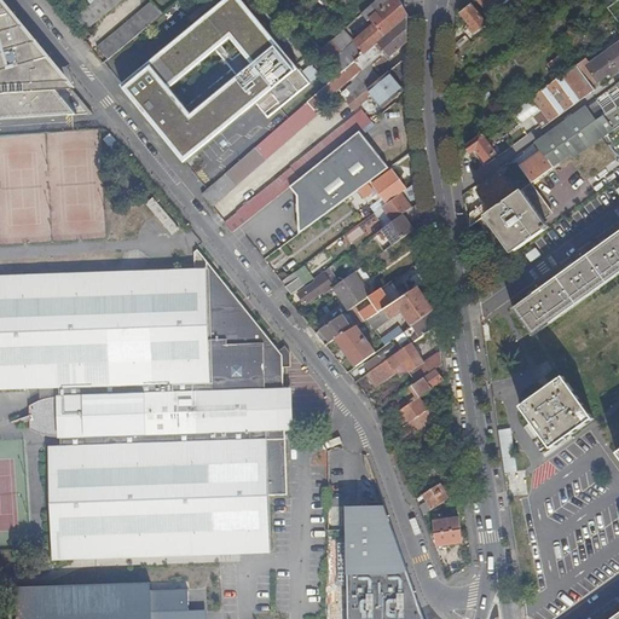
[(86,32),(122,0),(88,0),(92,4),(74,18),(86,32)]
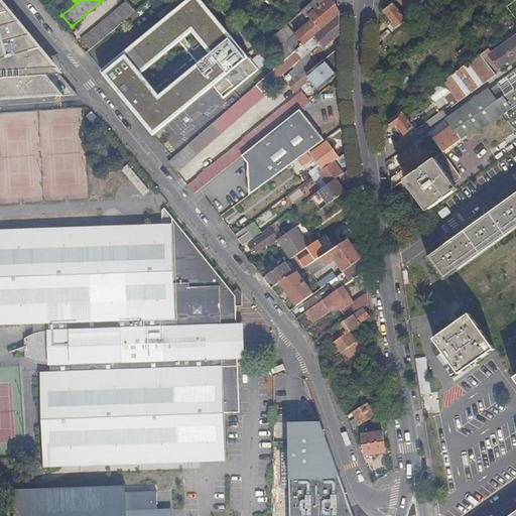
[(187,0),(101,72),(154,136),(214,87),(224,99),(259,70),(201,0),(187,0)]
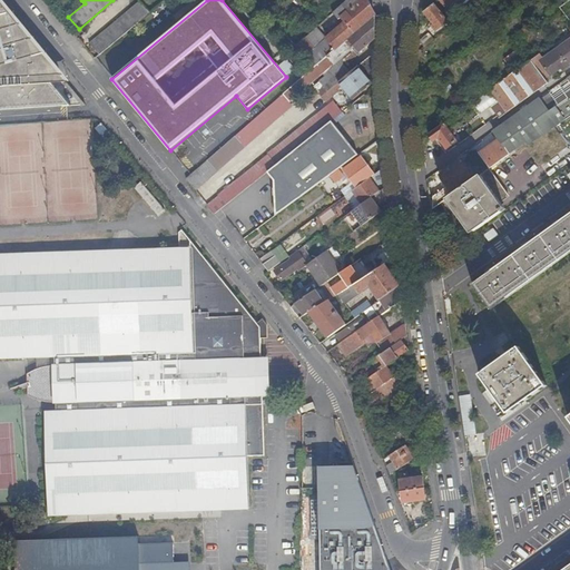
[(338,84),(341,86),(352,100),(374,84),(374,77),(373,74),(374,53),(371,55),(351,72),(346,67),(340,60),(354,48),(359,52),(375,39),(375,15),(373,10),(366,0),(347,0),(333,13),(338,20),(341,18),(345,22),(325,39),(314,49),(305,38),(296,46),(314,67),(190,174),(200,186),(287,110),(284,107),(323,74),(325,77),(313,87),(325,102),(338,91),(336,89),(334,87),(338,84)]
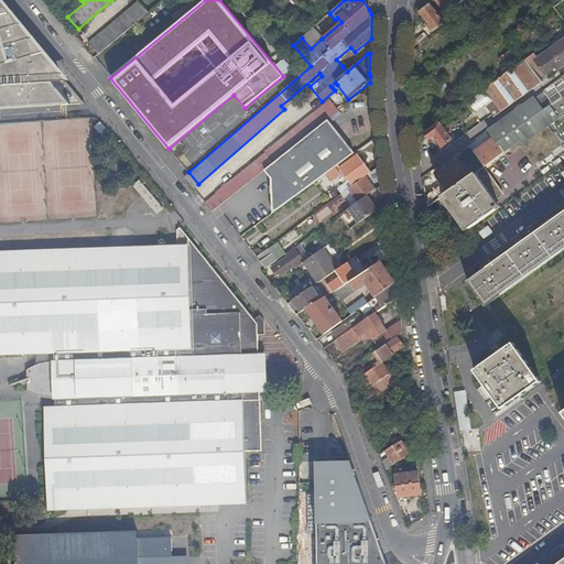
[(500,0),(491,0),(486,7),(491,12),(502,1),(500,0)]
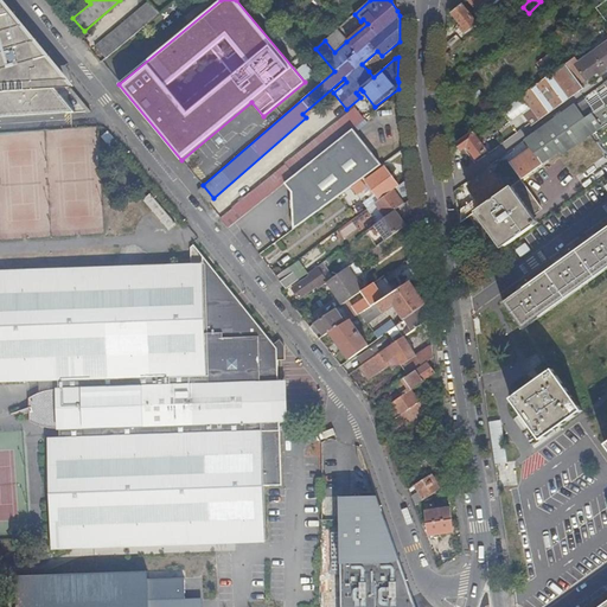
[(583,0),(586,2),(592,11),(606,0),(583,0)]
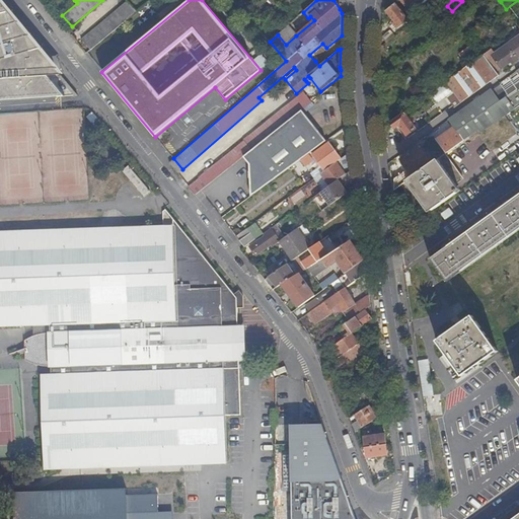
[(0,2),(0,99),(63,96),(47,75),(46,70),(27,71),(26,56),(31,55),(29,51),(27,44),(22,33),(16,23),(10,15),(1,3),(0,2)]
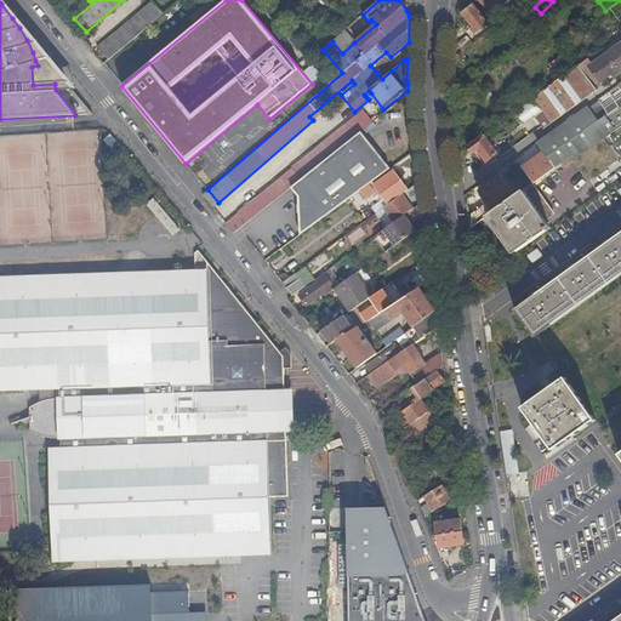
[(97,47),(107,61),(163,15),(152,3),(97,47)]
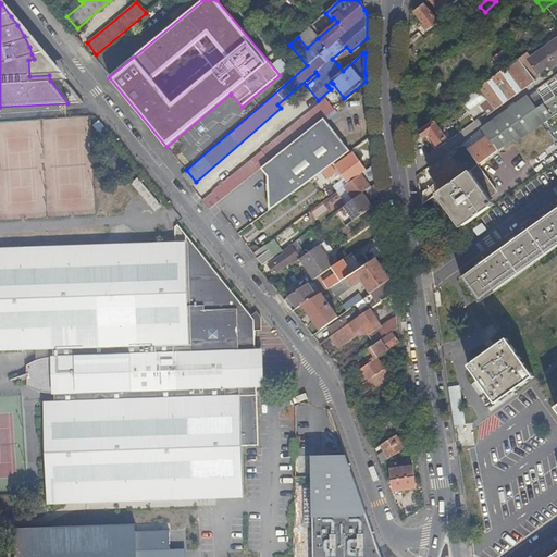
[(533,7),(539,13),(543,10),(537,2),(533,7)]
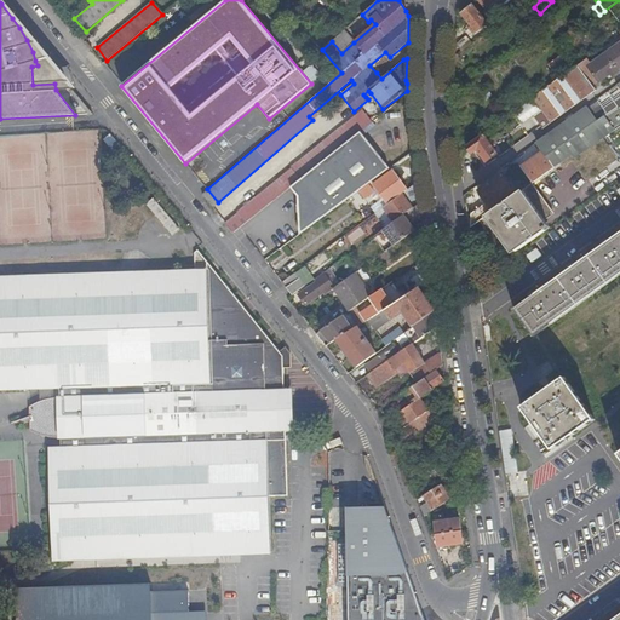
[(488,24),(471,5),(460,13),(469,24),(466,26),(475,35),(488,24)]
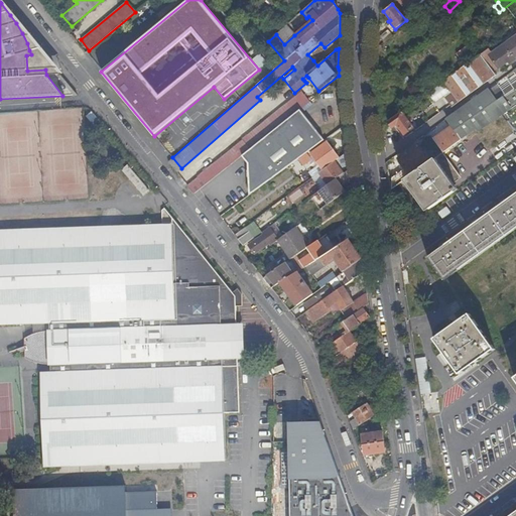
[(294,35),(286,25),(276,34),(284,44),(294,35)]
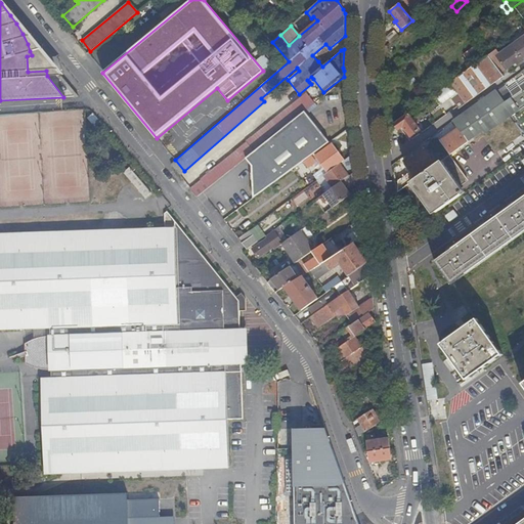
[(523,30),(523,35),(521,38),(512,45),(523,60),(523,59),(523,29),(523,30)]
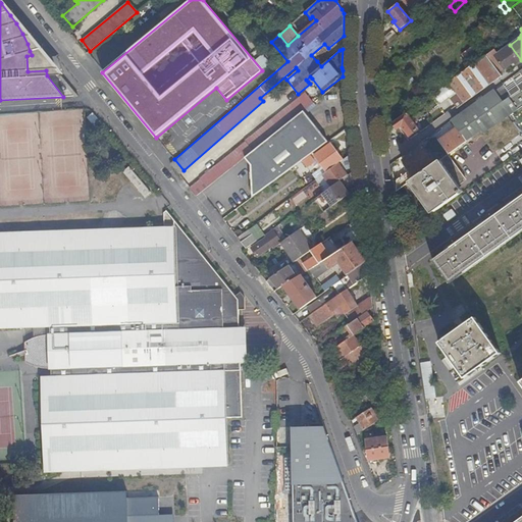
[(383,39),(387,43),(397,36),(393,31),(383,39)]
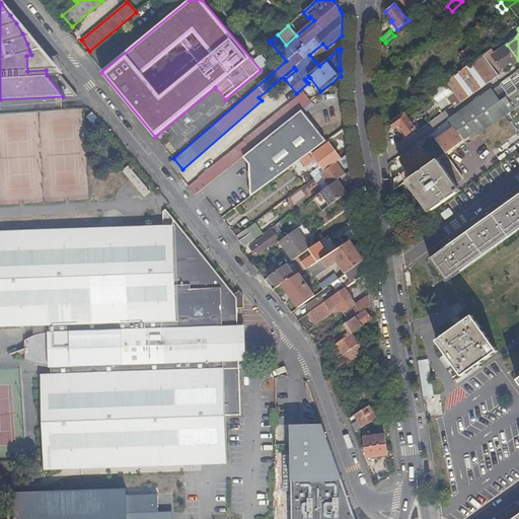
[(309,55),(315,61),(326,48),(322,44),(309,55)]
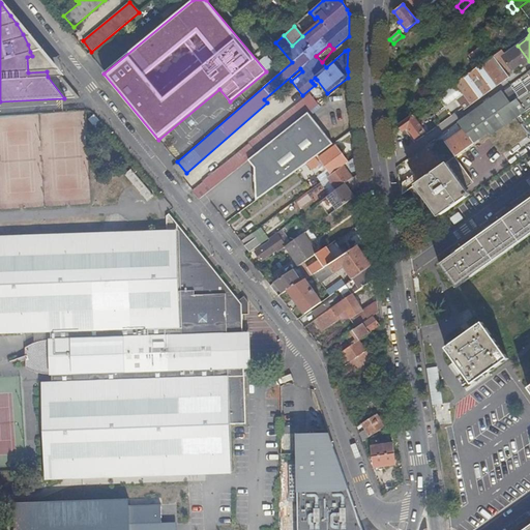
[(504,55),(500,51),(493,56),(506,74),(521,64),(523,66),(529,61),(518,46),(504,55)]
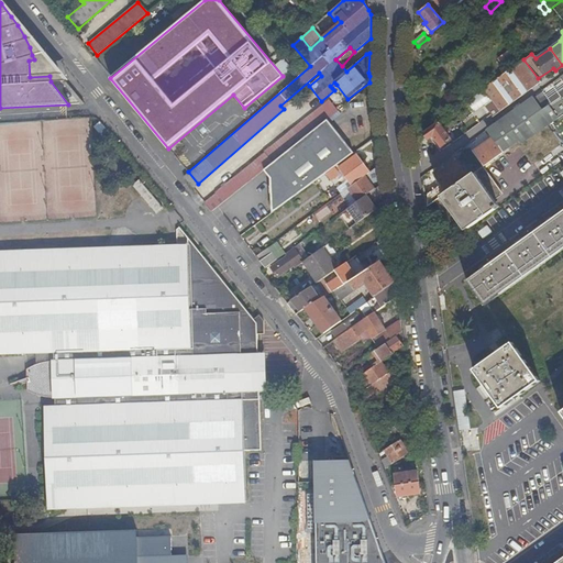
[(487,109),(493,117),(541,83),(538,78),(523,59),(484,88),(495,103),(487,109)]
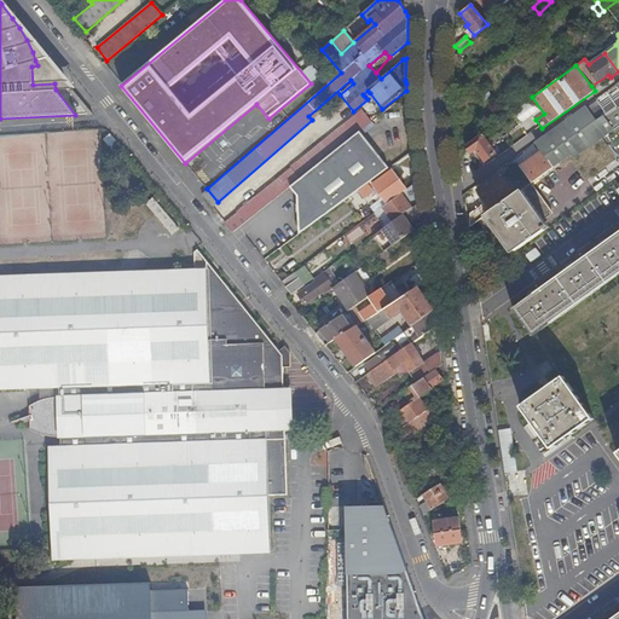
[(541,139),(534,144),(541,152),(553,168),(559,165),(567,157),(571,155),(574,158),(601,139),(605,137),(595,123),(584,108),(571,117),(571,119),(570,119),(541,139)]
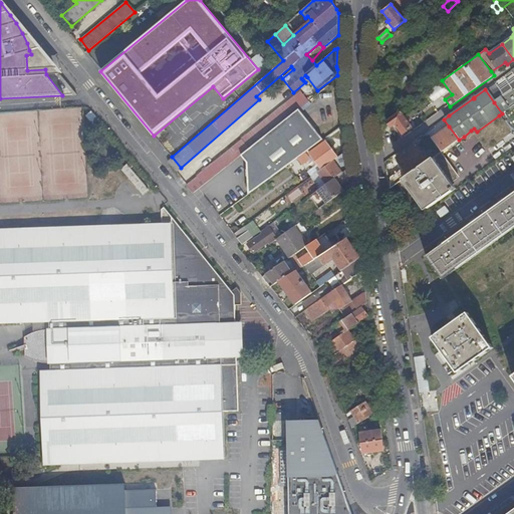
[(251,132),(191,181),(197,190),(241,155),(298,109),(308,101),(300,91),(250,131),(251,132)]
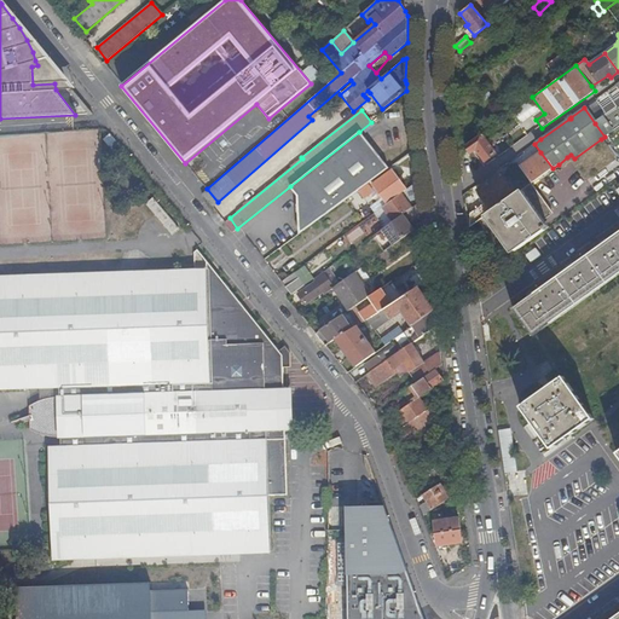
[(618,127),(618,115),(617,111),(601,122),(600,121),(595,123),(605,137),(618,127)]
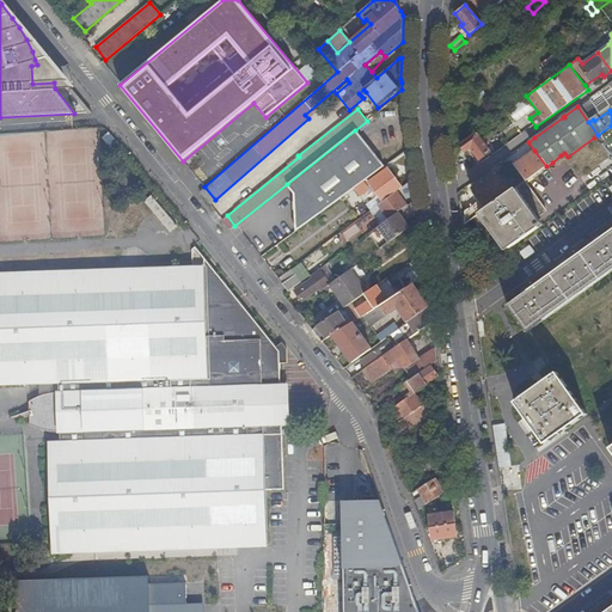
[(386,166),(355,130),(287,184),(294,194),(294,202),(293,202),(292,202),(292,212),(293,213),(294,213),(294,233),(314,219),(318,216),(354,190),(363,183),(386,166)]
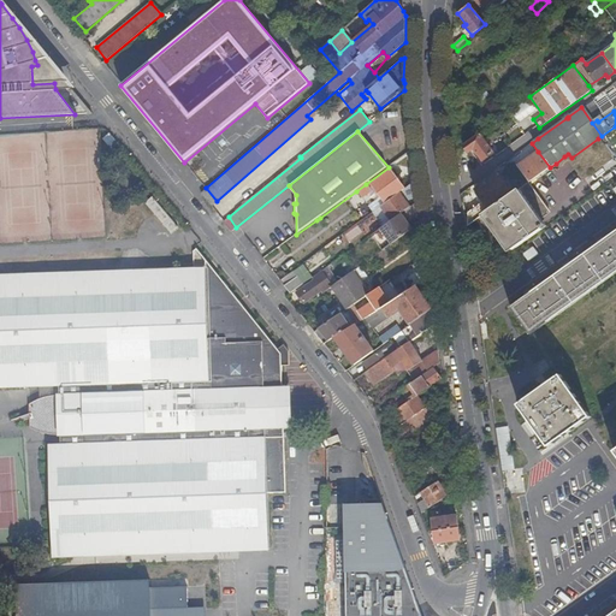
[(119,147),(108,134),(102,138),(113,152),(119,147)]
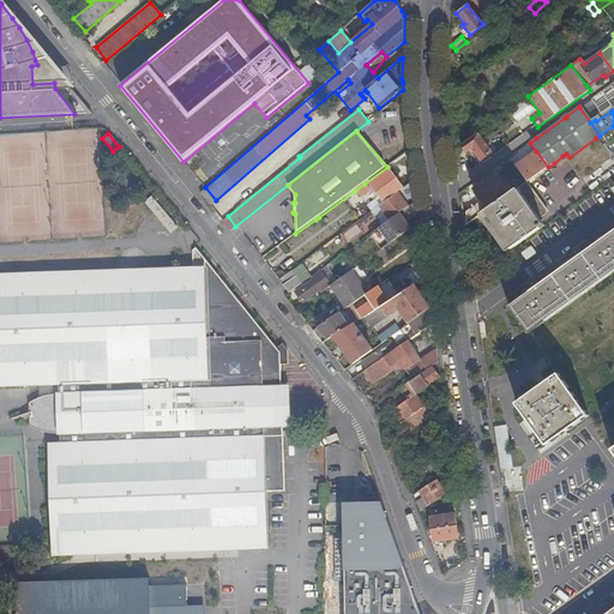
[(474,136),(461,144),(467,152),(473,149),(479,158),(457,175),(458,185),(483,166),(494,158),(491,154),(492,152),(477,133),(474,136)]
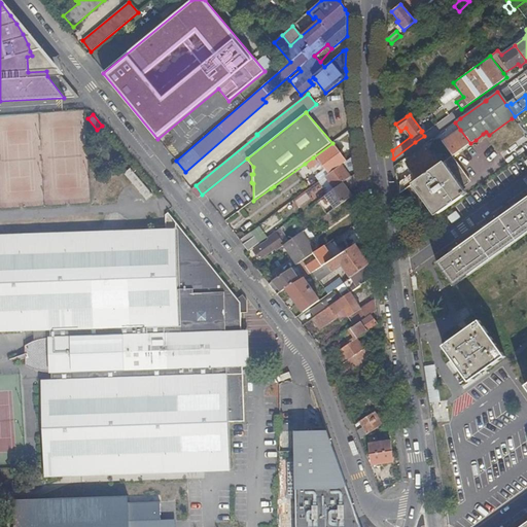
[(522,134),(512,118),(489,135),(486,132),(483,134),(485,137),(496,152),(522,134)]
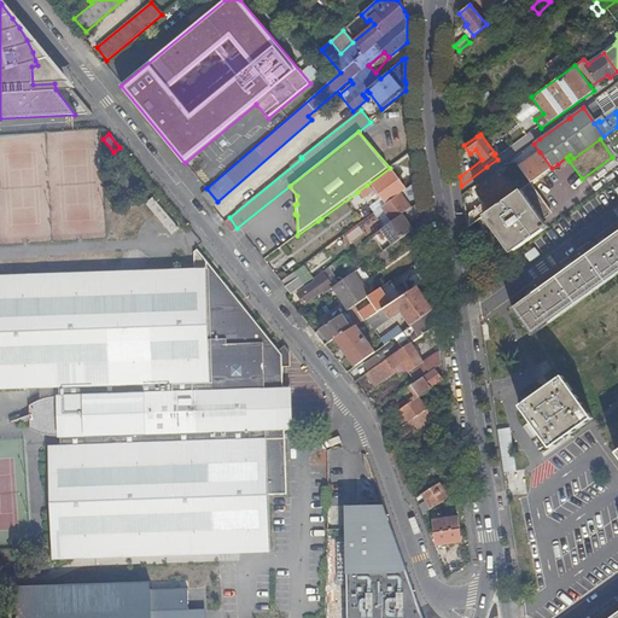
[(552,168),(540,152),(517,168),(529,185),(552,168)]
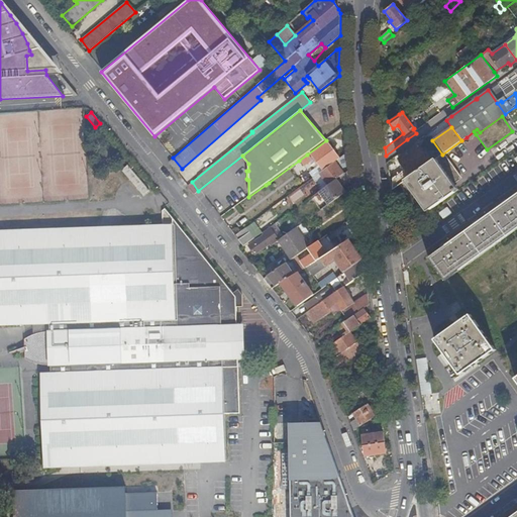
[(476,134),(474,131),(467,137),(469,140),(470,140),(471,139),(472,138),(476,134)]
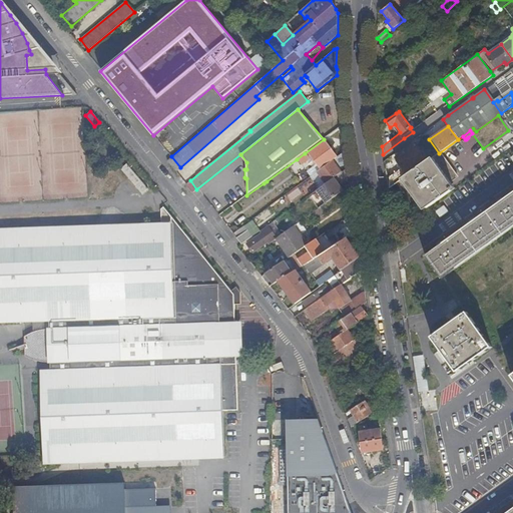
[(317,164),(321,169),(333,160),(334,159),(337,157),(325,141),(309,153),(316,162),(313,164),(315,166),(317,164)]
